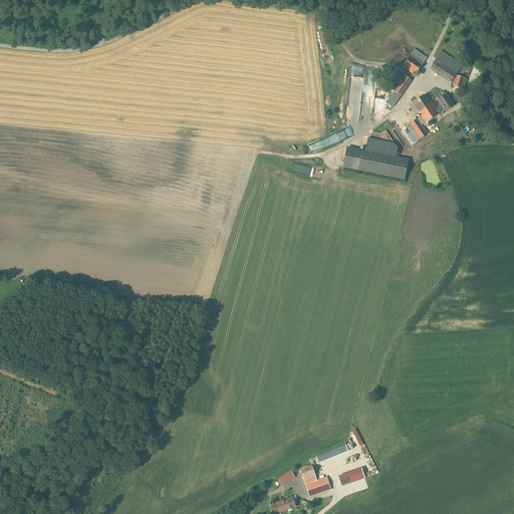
[(414,49),(413,51),(425,60),(427,57),(414,49)]
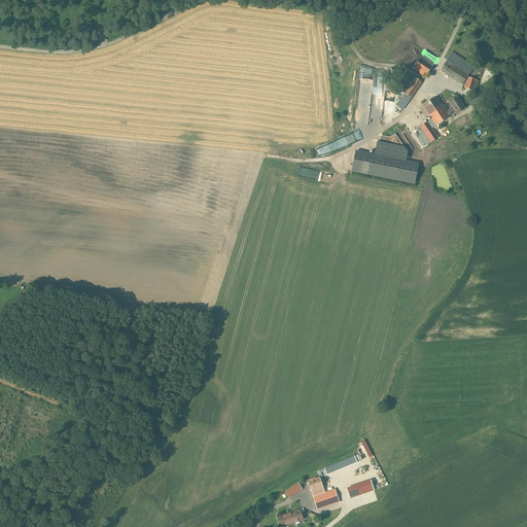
[(435,62),(423,53),(413,68),(425,77),(435,62)]
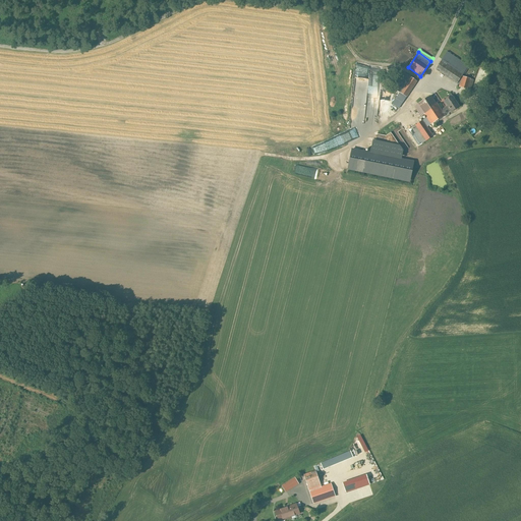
[(468,66),(447,52),(436,69),(457,83),(468,66)]
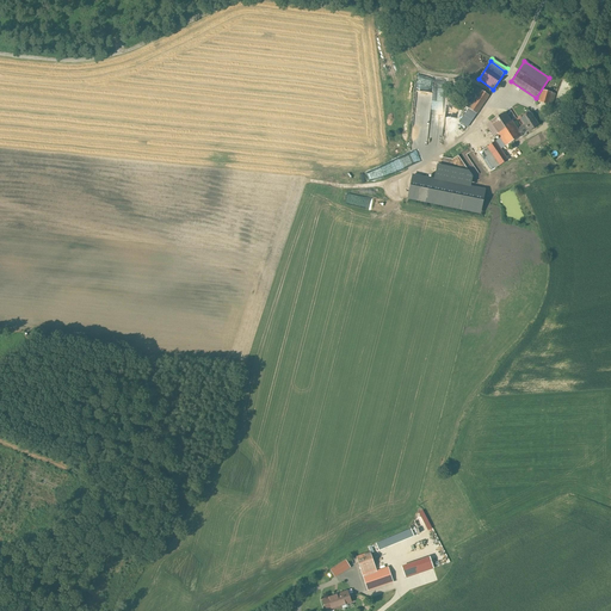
[(418,76),(417,103),(427,103),(427,100),(431,100),(431,98),(433,98),(433,78),(418,76)]
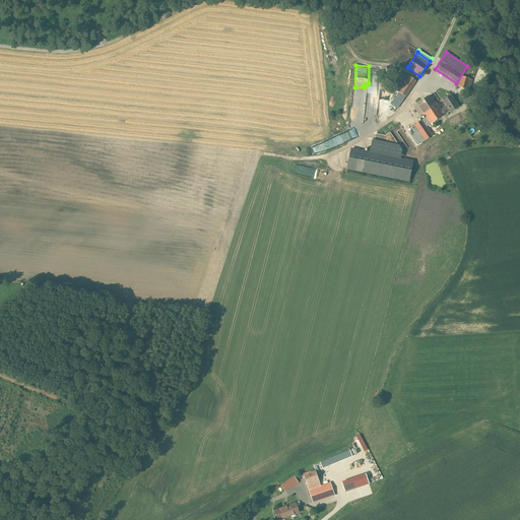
[(472,79),(462,76),(458,86),(469,90),(472,79)]
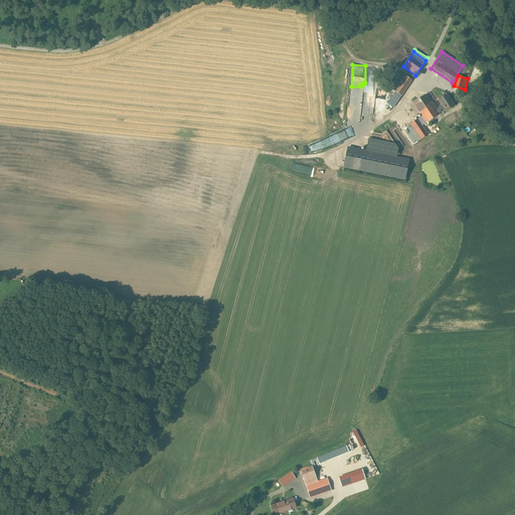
[(396,91),(395,92),(401,96),(412,80),(405,76),(396,91)]
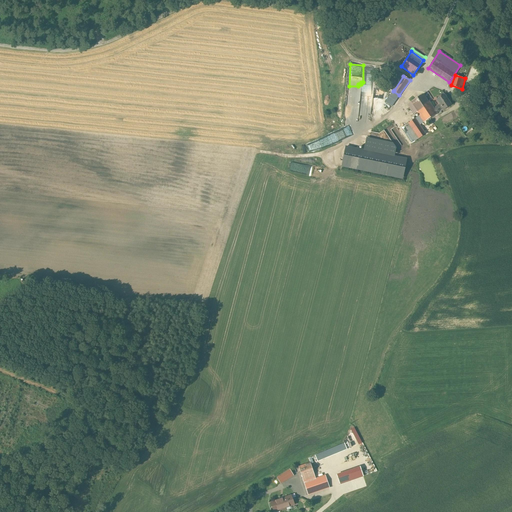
[(393,91),(394,90),(393,89),(385,101),(392,106),(399,95),(393,91)]
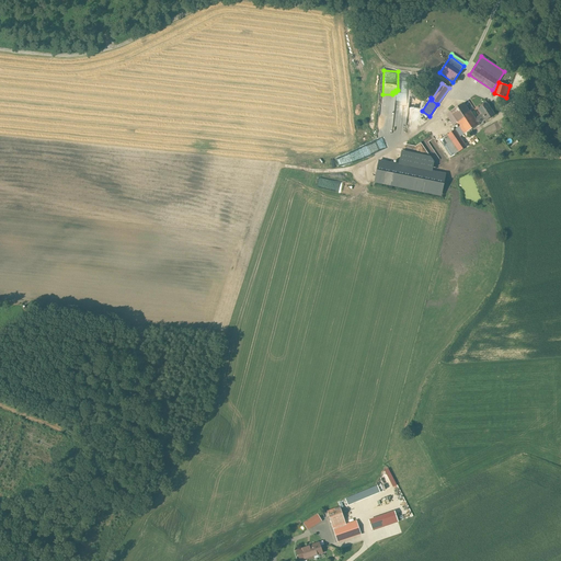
[(469,112),(464,103),(451,111),(458,122),(457,123),(465,134),(479,124),(482,121),(479,116),(476,118),(470,111),(469,112)]
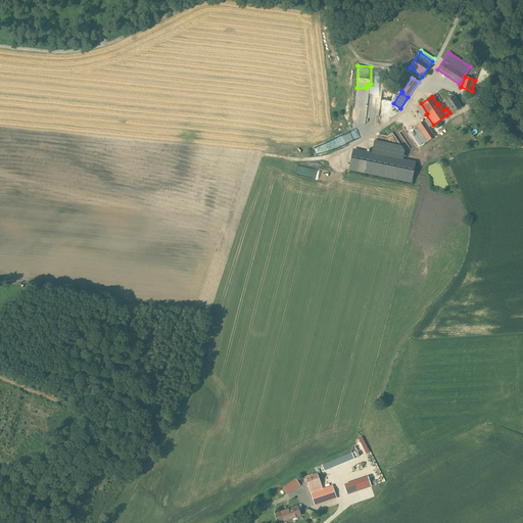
[(461,107),(454,97),(446,102),(449,107),(446,108),(449,112),(452,111),(453,112),(461,107)]
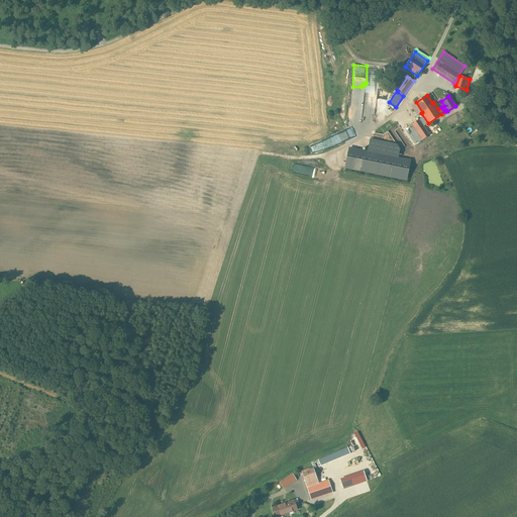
[(430,135),(419,119),(412,124),(423,139),(430,135)]
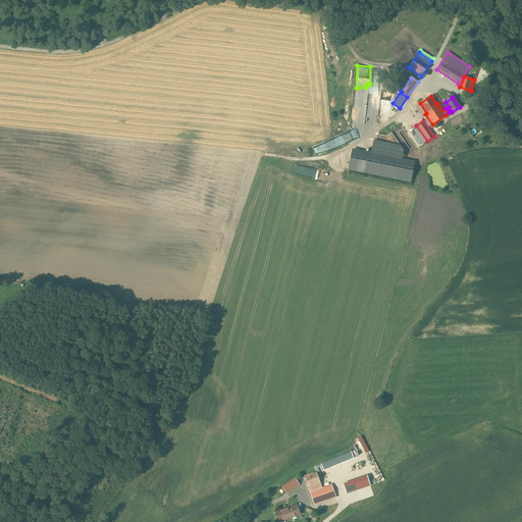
[(427,141),(416,125),(412,128),(423,144),(427,141)]
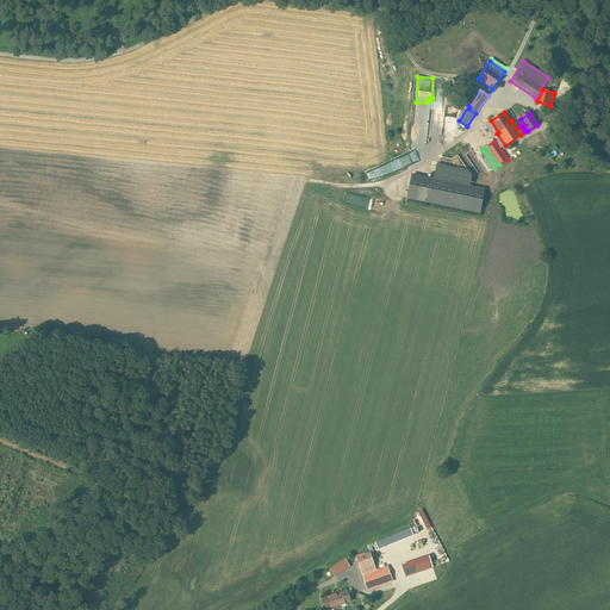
[(436,165),(434,179),(470,187),(472,176),(468,170),(436,165)]
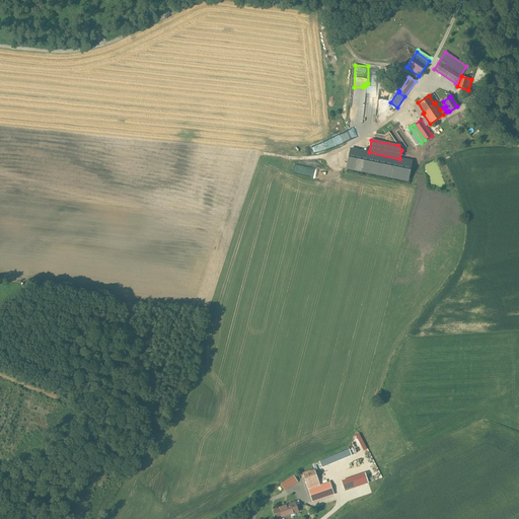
[(369,152),(351,149),(348,164),(409,176),(412,161),(399,159),(369,152)]
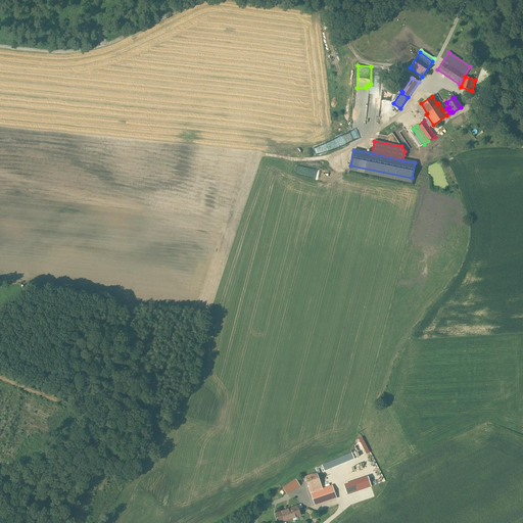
[(351,453),(322,465),(324,471),(354,459),(351,453)]
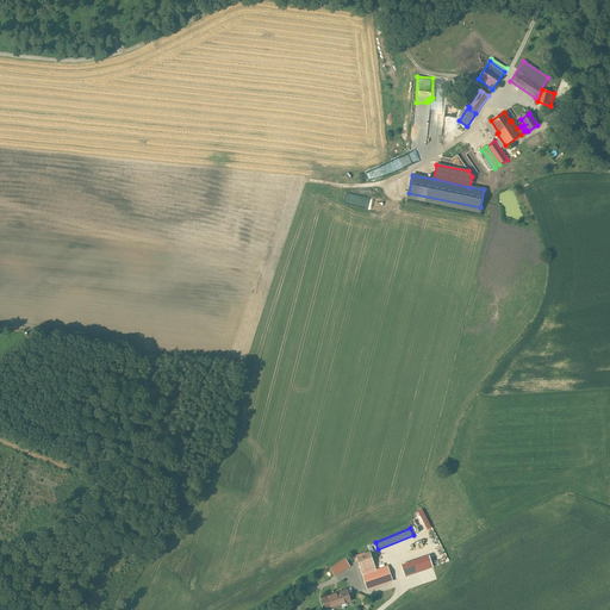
[(375,571),(369,552),(356,556),(367,590),(391,582),(386,566),(375,571)]
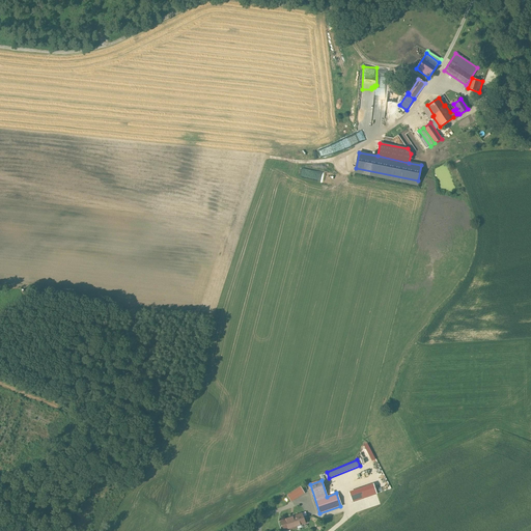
[(301,487),(287,495),(289,498),(291,501),(304,493),(301,487)]
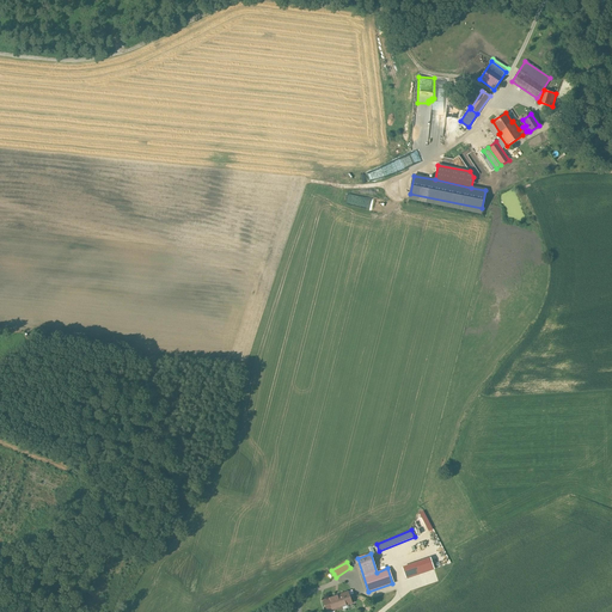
[(347,592),(324,600),(328,611),(341,607),(341,606),(352,603),(347,592)]
